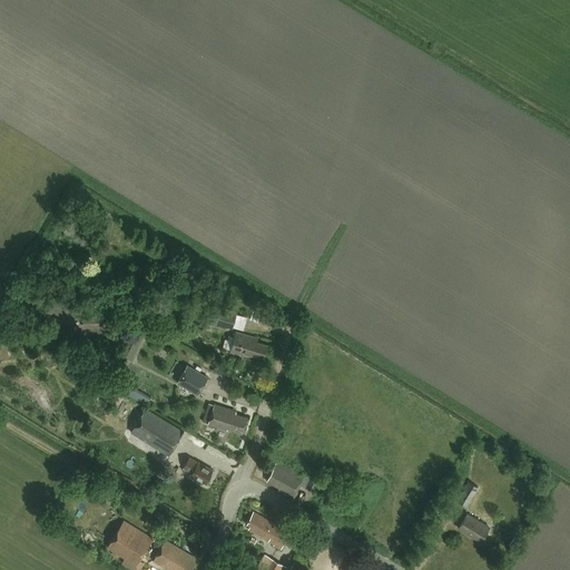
[(209,322),(233,327),(237,311),(214,305),(209,322)]
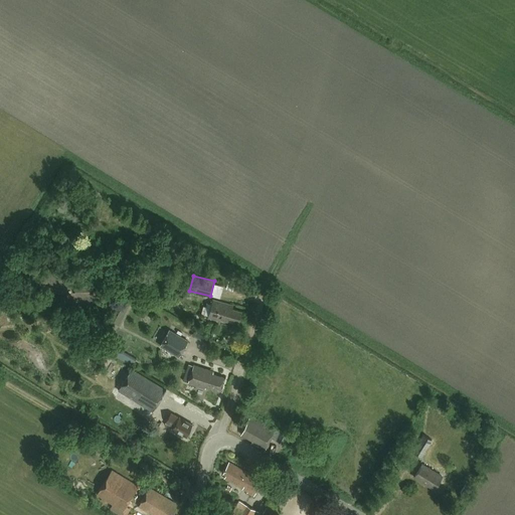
[(74,296),(89,295),(89,286),(74,287),(74,296)]
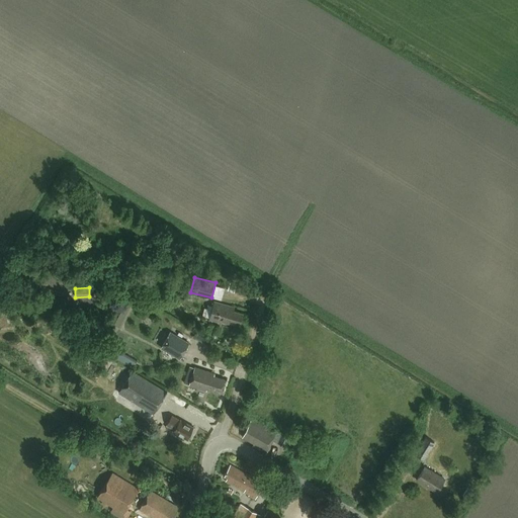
[(128,297),(115,323),(121,326),(135,300),(128,297)]
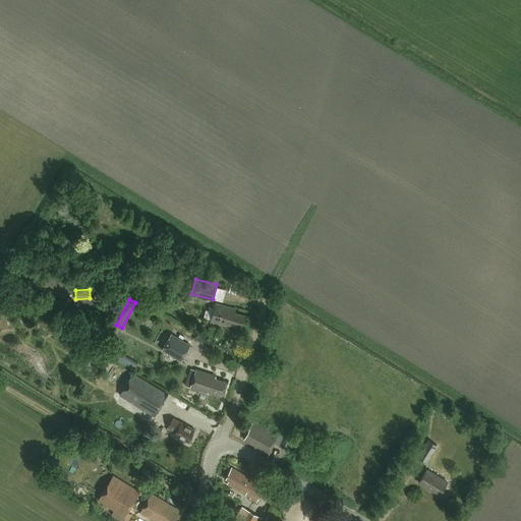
[(216,304),(211,322),(221,325),(222,323),(229,325),(230,323),(240,326),(243,314),(230,310),(231,308),(216,304)]
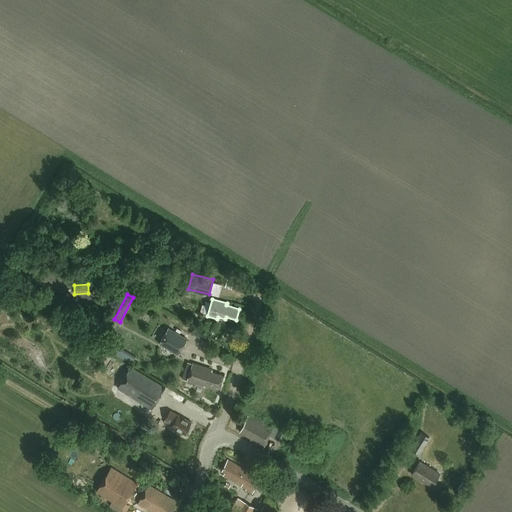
[(187,339),(168,327),(159,344),(178,355),(187,339)]
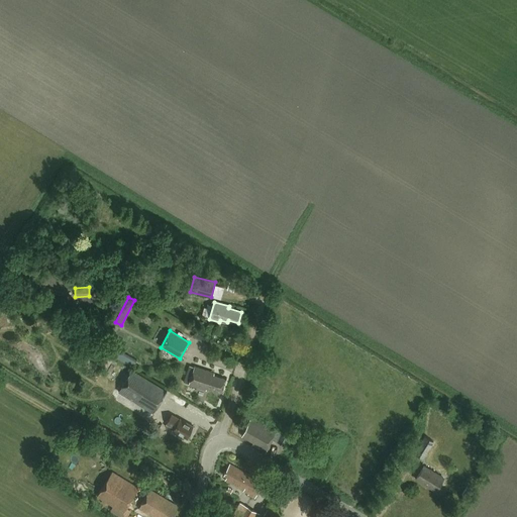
[(133,367),(136,360),(133,358),(108,343),(104,350),(129,365),(133,367)]
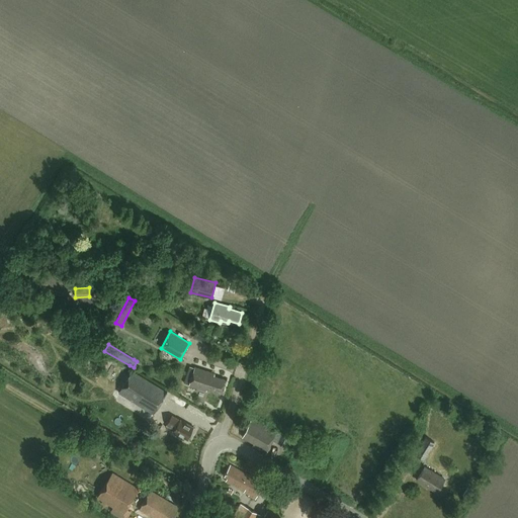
[(221,395),(225,379),(210,375),(211,372),(194,367),(194,369),(189,367),(184,384),(206,392),(206,390),(221,395)]
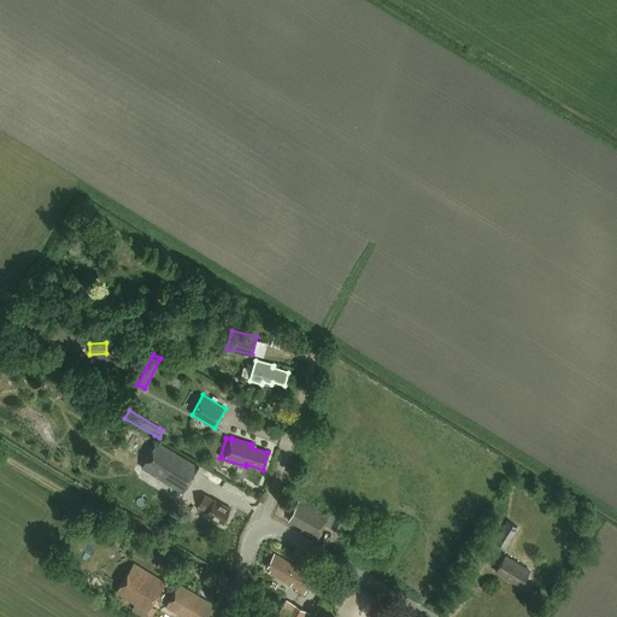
[(157,444),(142,469),(182,493),(198,469),(157,444)]
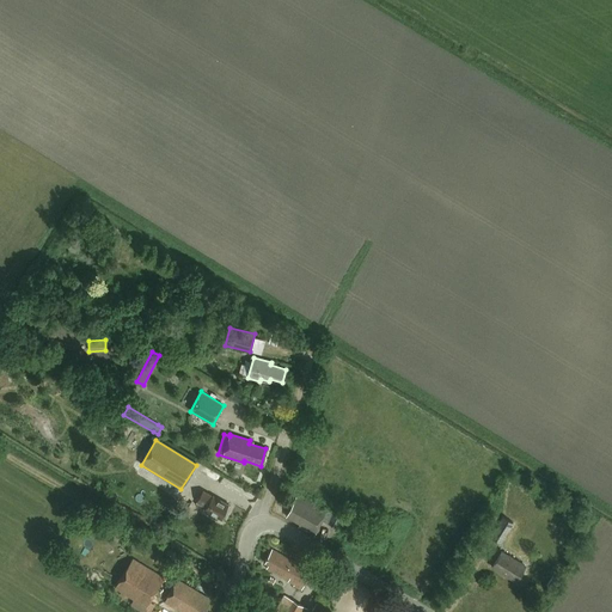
[(221,520),(228,506),(203,491),(197,502),(204,507),(203,509),(221,520)]
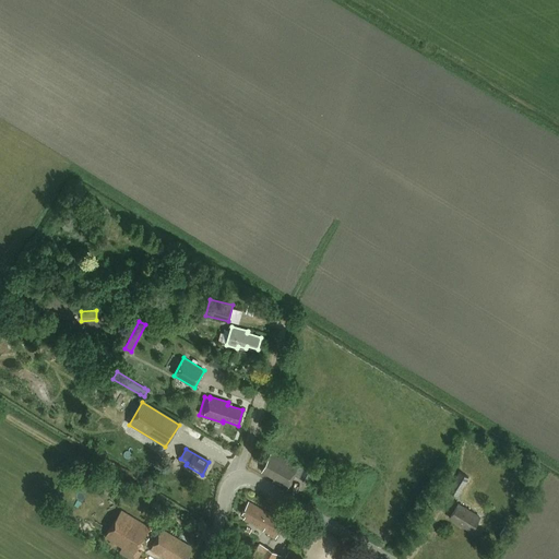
[(272,453),(262,472),(274,478),(273,482),(287,490),(295,475),(317,487),(323,476),(306,466),(305,470),(299,466),(298,468),(272,453)]
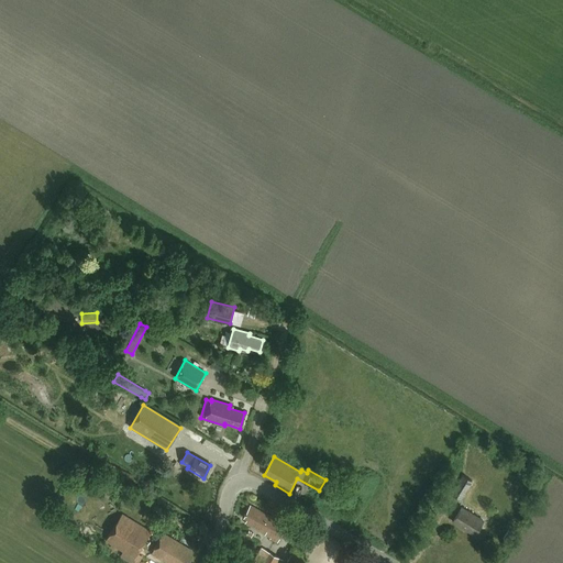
[(472,481),(462,475),(451,494),(461,500),(472,481)]
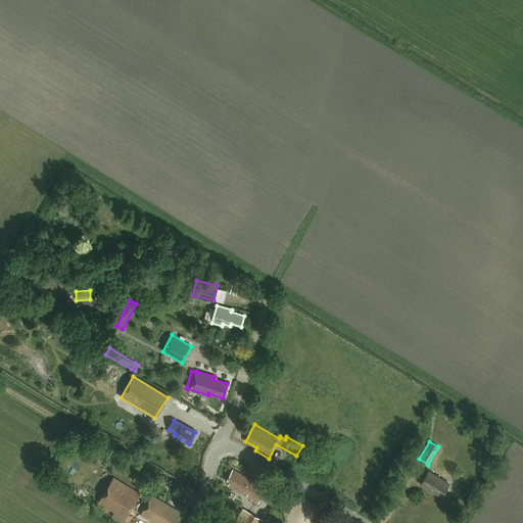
[(257,504),(266,487),(232,470),(227,481),(230,483),(228,486),(252,500),(251,501),(257,504)]
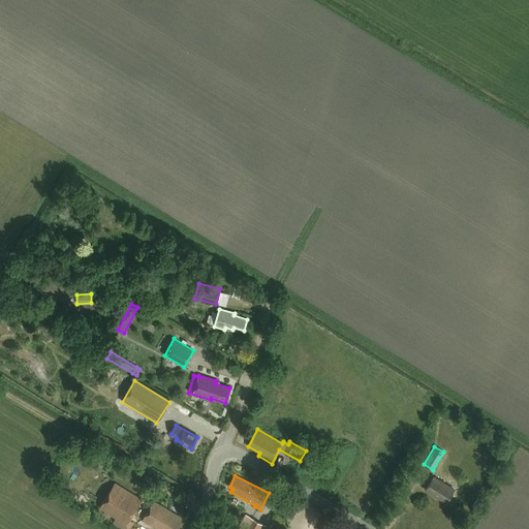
[(445,502),(454,490),(433,477),(426,490),(445,502)]
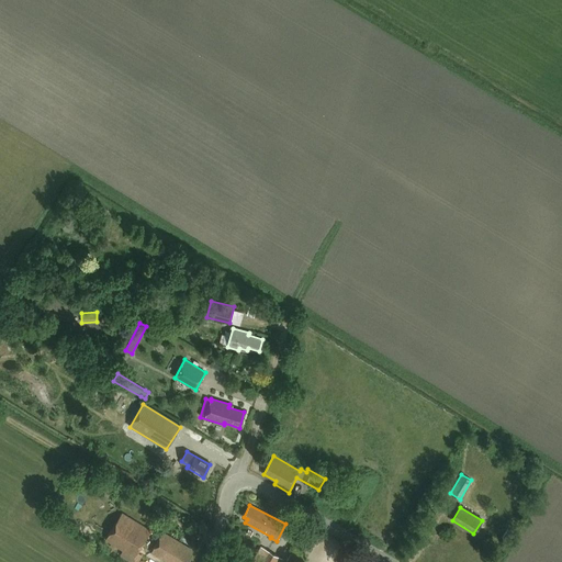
[(134,557),(150,531),(122,513),(105,538),(134,557)]
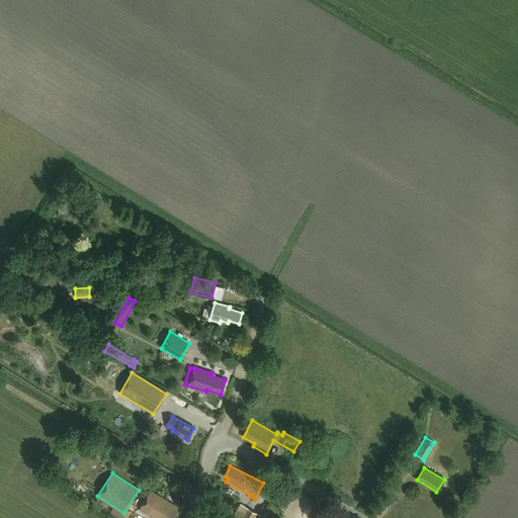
[(171,517),(177,508),(150,492),(140,509),(154,517),(171,517)]
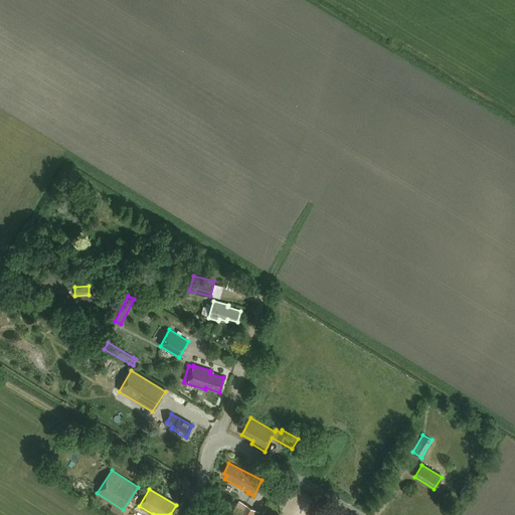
[(255,514),(258,511),(243,503),(236,514),(255,514)]
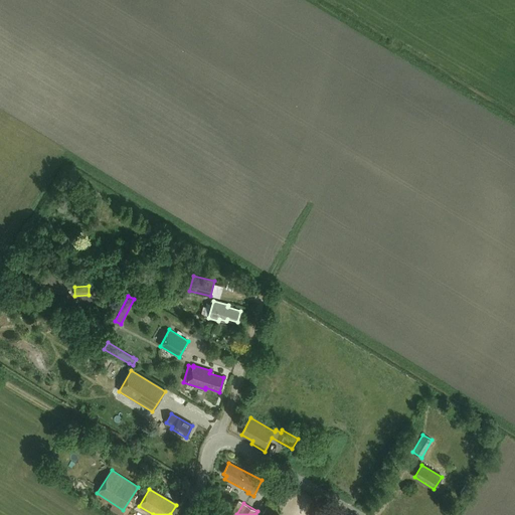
[(269,504),(263,513),(266,514),(276,514),(279,511),(269,504)]
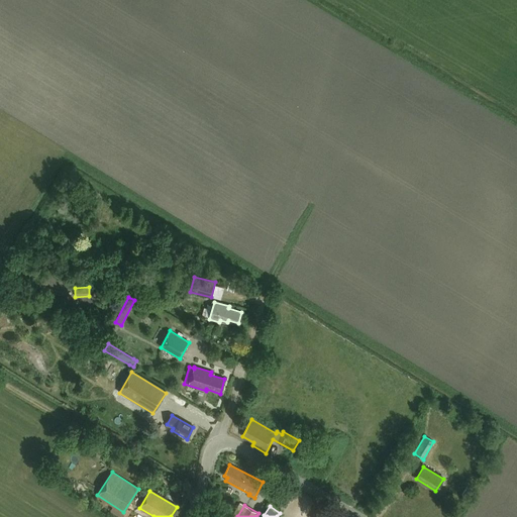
All buildings are outlined.
